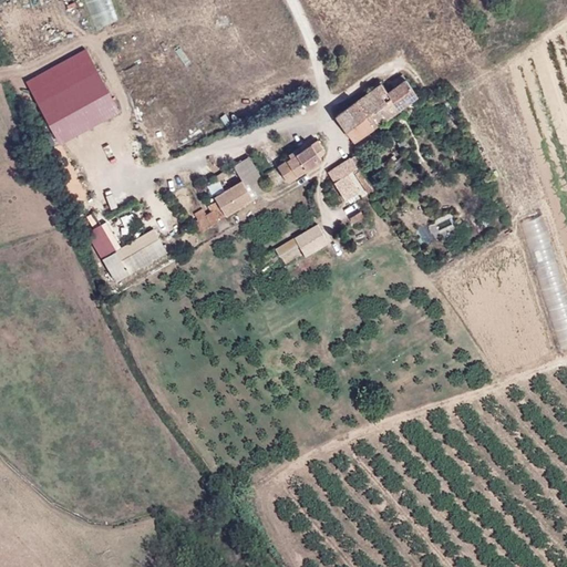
[(111,0),(86,0),(95,28),(117,21),(111,0)]
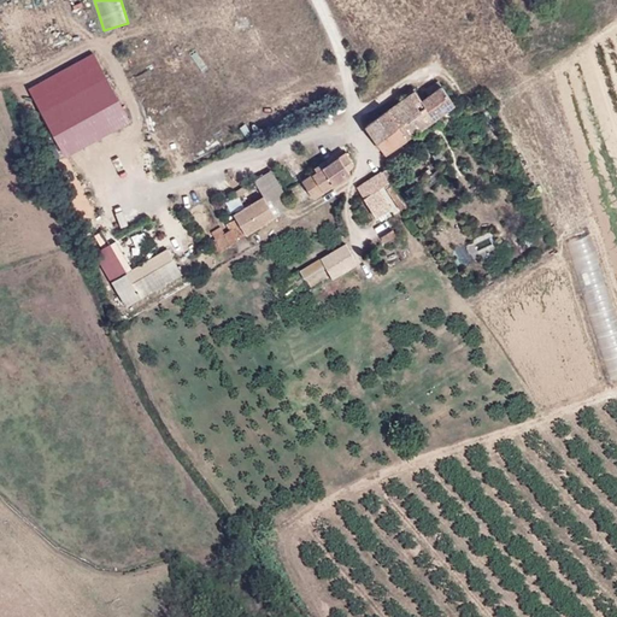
[(130,119),(107,77),(42,112),(66,154),(130,119)]
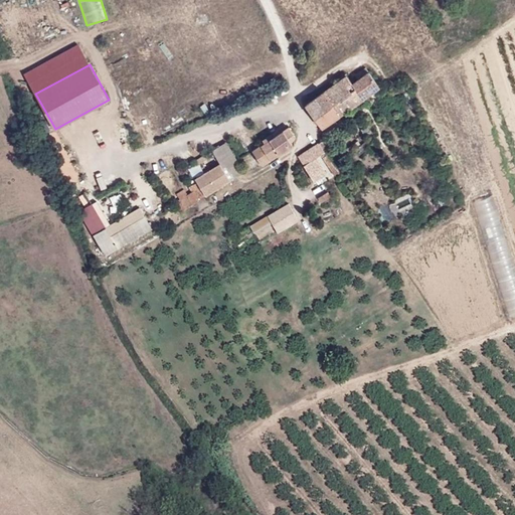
[(324,92),(340,114),(379,86),(369,71),(353,83),(347,74),(324,92)]
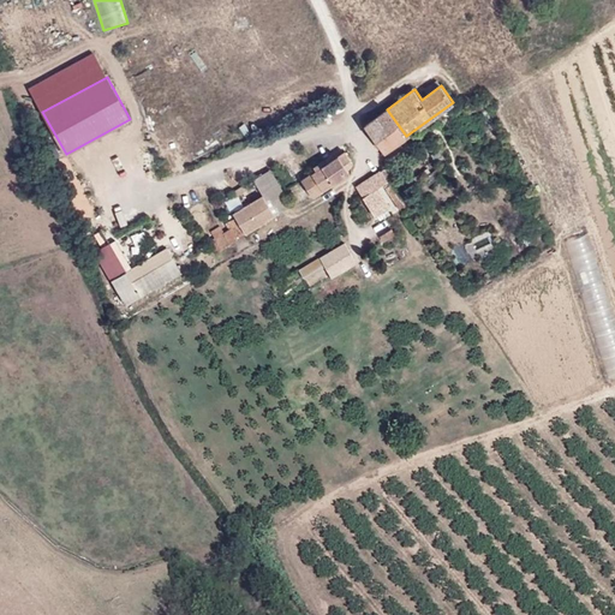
[(378,115),(364,125),(384,151),(406,136),(387,109),(378,115)]
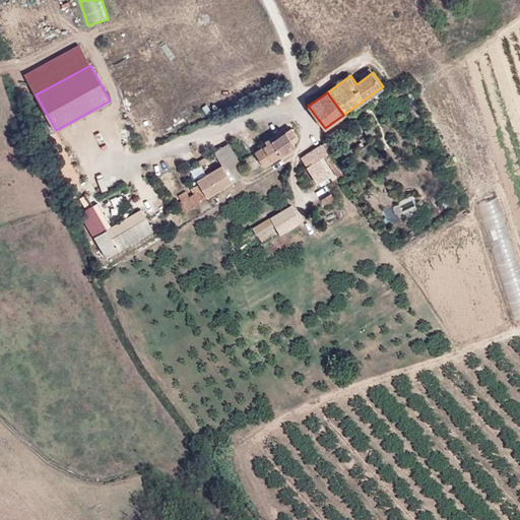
[(296,145),(286,132),(255,152),(264,166),(296,145)]
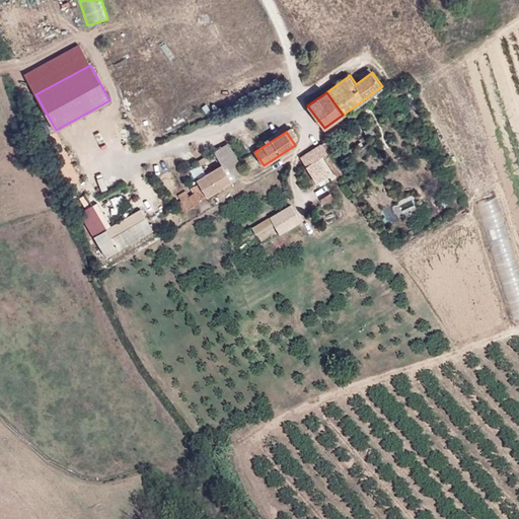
[(321,143),(326,151),(335,146),(329,138),(321,143)]
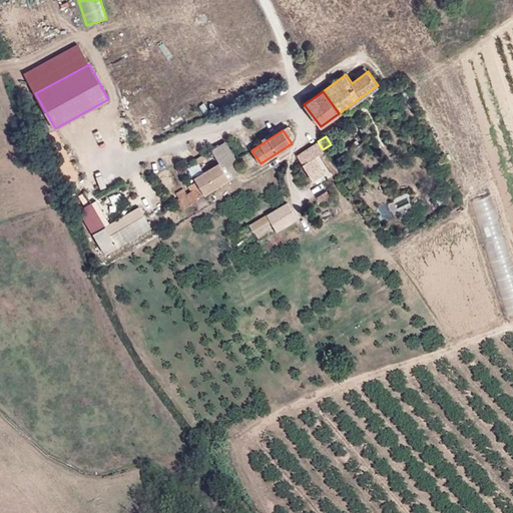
[(319,159),(326,154),(323,149),(318,141),(306,149),(298,155),(313,179),(315,178),(322,174),(327,172),(319,159)]
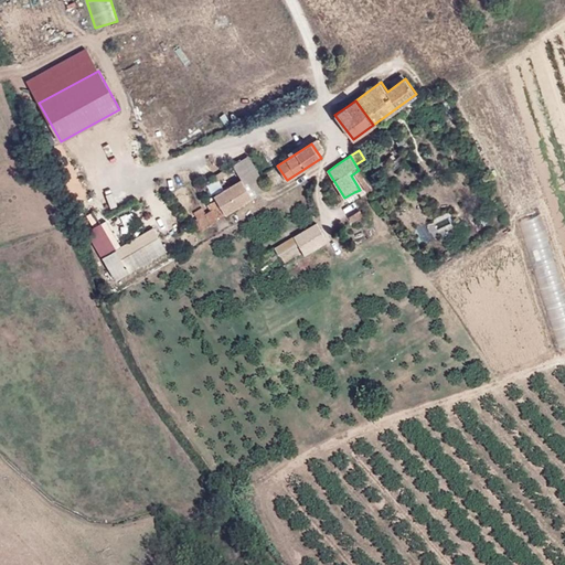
[(246,187),(263,180),(253,157),(236,164),(246,187)]
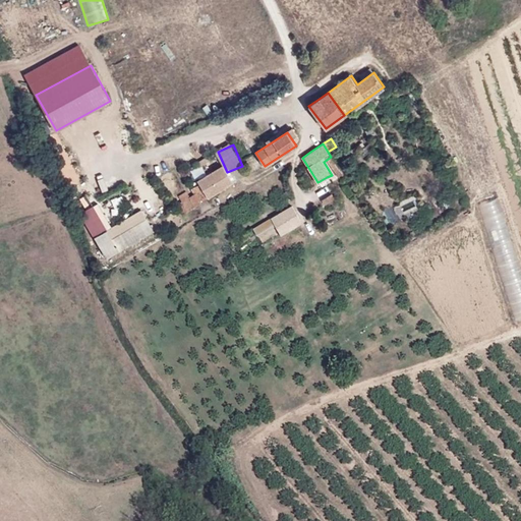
[(207,175),(209,179),(216,192),(232,182),(223,166),(207,175)]
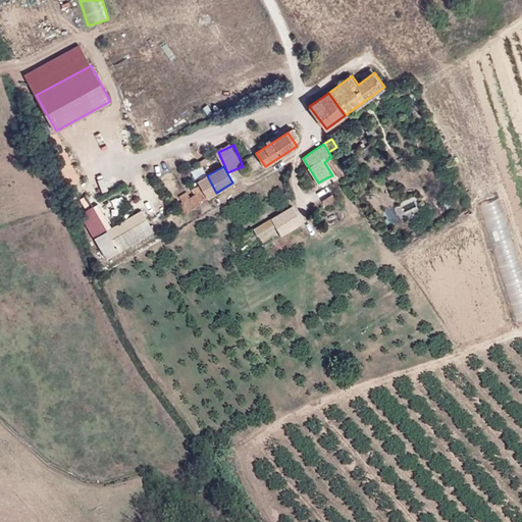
[(331,183),(327,177),(320,181),(322,187),(331,183)]
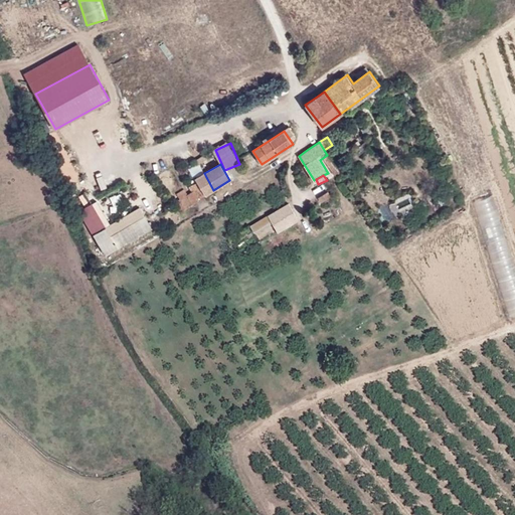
[(213,190),(206,177),(189,186),(192,192),(187,195),(183,188),(176,193),(180,198),(174,202),(179,211),(213,190)]
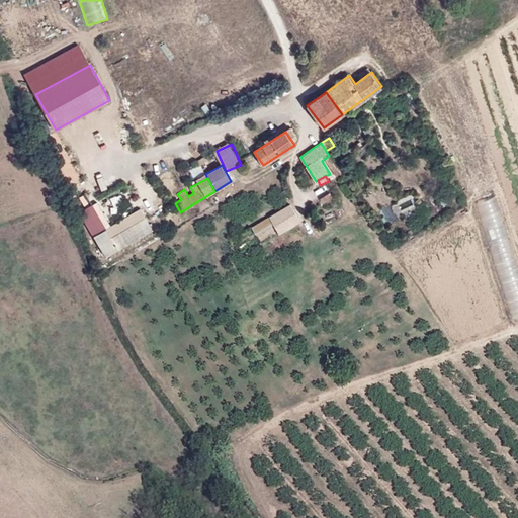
[(333,196),(330,191),(320,198),(323,203),(333,196)]
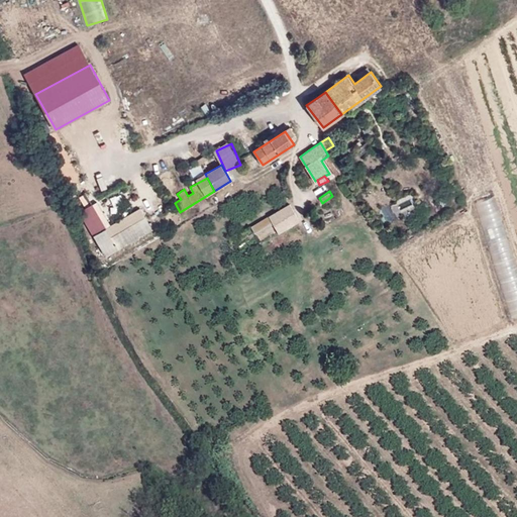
[(106,259),(156,232),(143,209),(124,218),(116,203),(100,211),(110,230),(96,238),(106,259)]
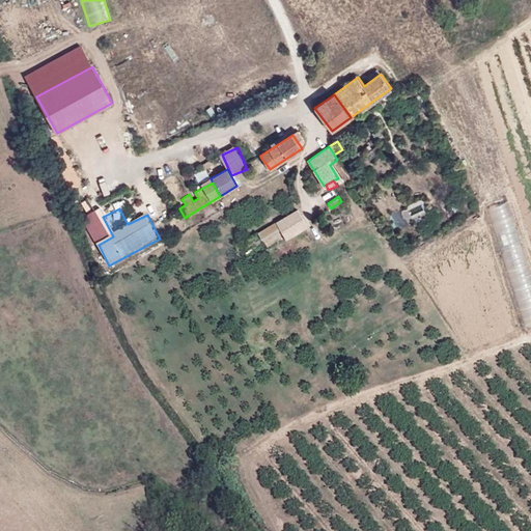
[(286,236),(288,241),(310,229),(301,211),(259,231),(268,246),(286,236)]
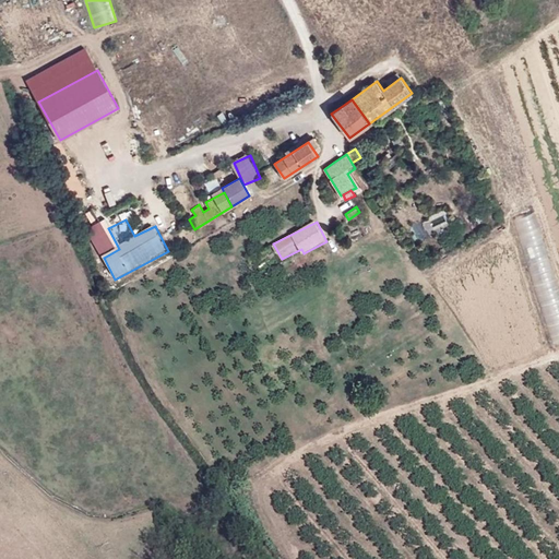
[(100,257),(117,249),(105,223),(87,230),(100,257)]
